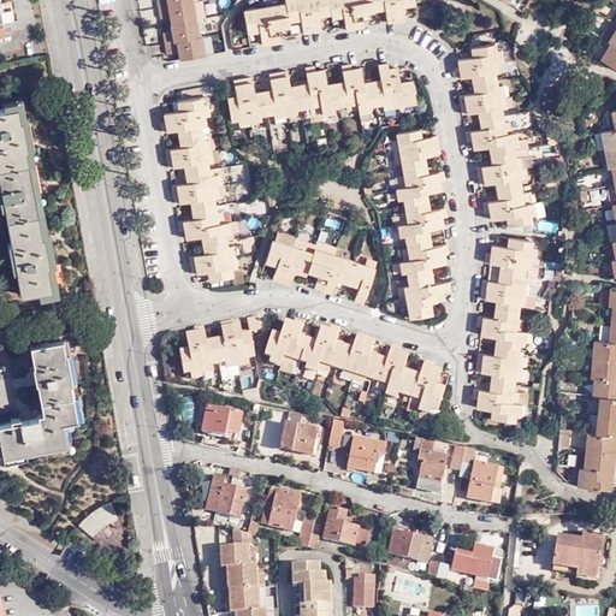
[(11,0),(0,0),(0,30),(9,30),(6,15),(13,13),(11,0)]
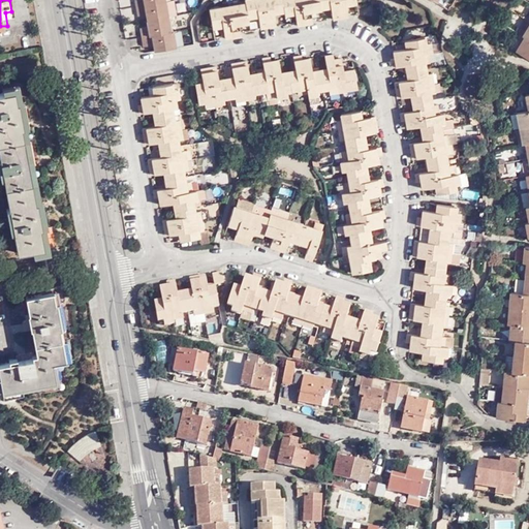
[(134,0),(138,16),(146,13),(148,26),(139,27),(144,45),(153,44),(154,50),(175,45),(166,0),(134,0)]
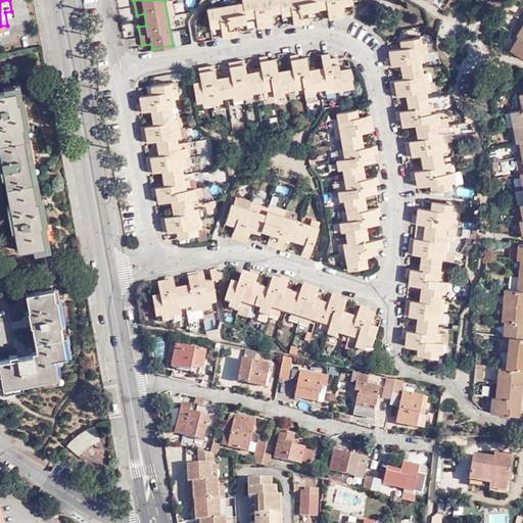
[(271,11),(281,10),(278,0),(241,0),(240,0),(240,4),(206,10),(208,27),(220,25),(222,39),(237,36),(234,21),(243,19),(243,17),(253,15),(256,29),(273,26),(271,11)]
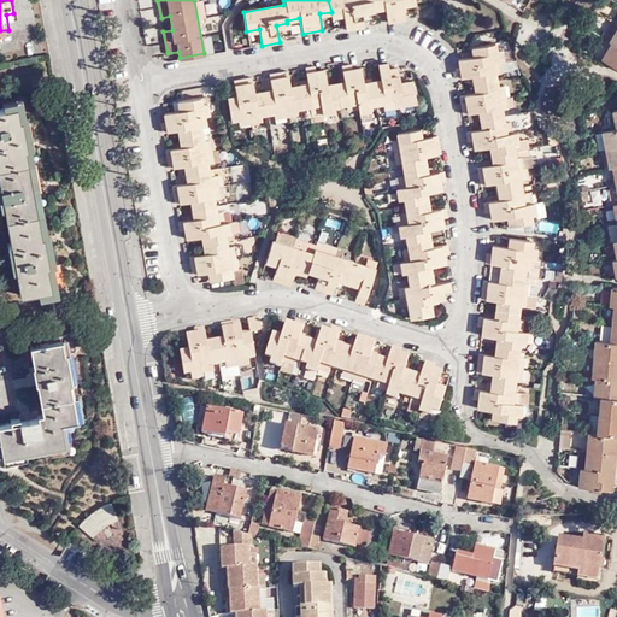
[(413,0),(328,0),(331,12),(331,17),(344,15),(345,25),(346,30),(364,27),(360,11),(385,6),(387,23),(405,19),(401,3),(413,0)]
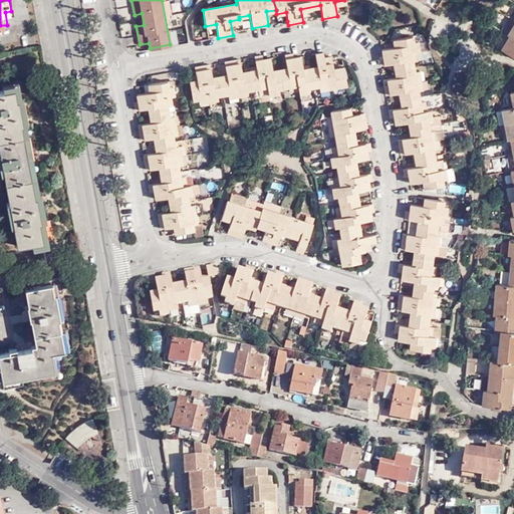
[(506,34),(513,20),(513,12),(494,46),(499,49),(508,35),(506,34)]
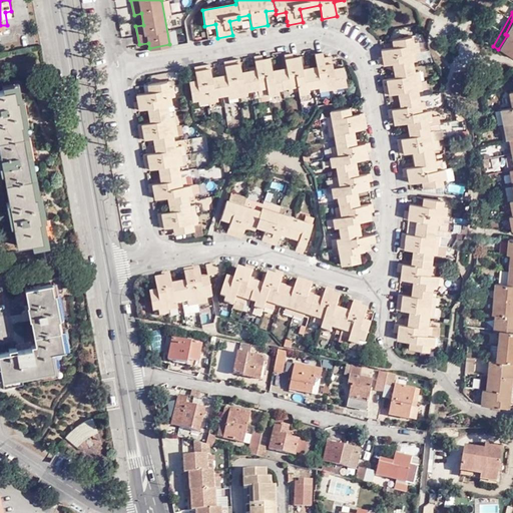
[(512,20),(505,34),(507,35),(498,49),(512,57),(512,20)]
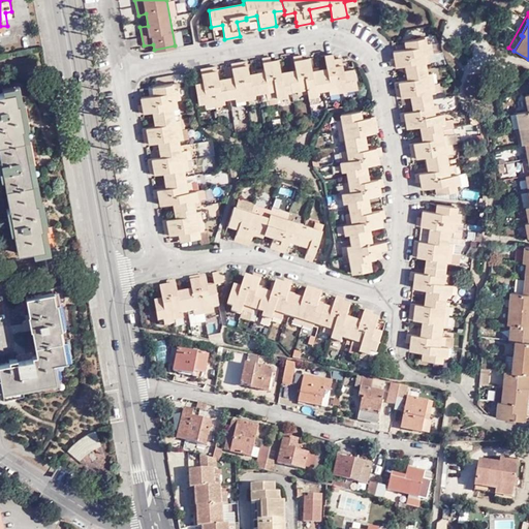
[(427,44),(426,36),(409,39),(410,48),(394,51),(396,58),(392,58),(394,67),(408,65),(411,79),(396,82),(398,97),(414,94),(416,110),(402,113),(403,121),(406,120),(407,127),(423,124),(426,141),(410,143),(413,158),(428,155),(430,169),(415,173),(417,181),(421,180),(423,189),(436,186),(437,192),(457,189),(456,184),(460,183),(458,174),(455,174),(454,164),(448,165),(447,154),(452,153),(449,144),(458,143),(456,132),(448,133),(443,134),(442,124),(445,123),(443,114),(439,115),(437,103),(433,104),(432,93),(436,93),(432,74),(428,74),(426,63),(430,62),(429,53),(433,52),(432,44),(427,44)]
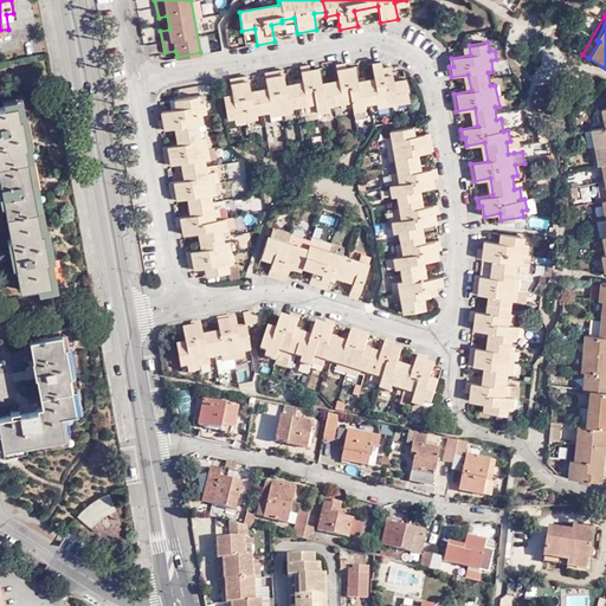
[(246,77),(230,81),(232,97),(224,98),(227,118),(233,117),(236,123),(258,118),(257,114),(269,111),(269,116),(294,111),(292,107),(303,105),(304,109),(316,108),(316,113),(328,110),(327,105),(340,103),(341,108),(352,105),(353,110),(365,108),(363,103),(375,101),(376,105),(408,100),(406,82),(393,84),(389,66),(381,69),(380,62),(372,63),(374,81),(358,84),(354,66),(346,68),(345,63),(335,65),(339,82),(322,85),(318,68),(309,70),(309,64),(298,66),(302,83),(285,86),(282,70),(264,73),(266,91),(251,94),(246,77)]
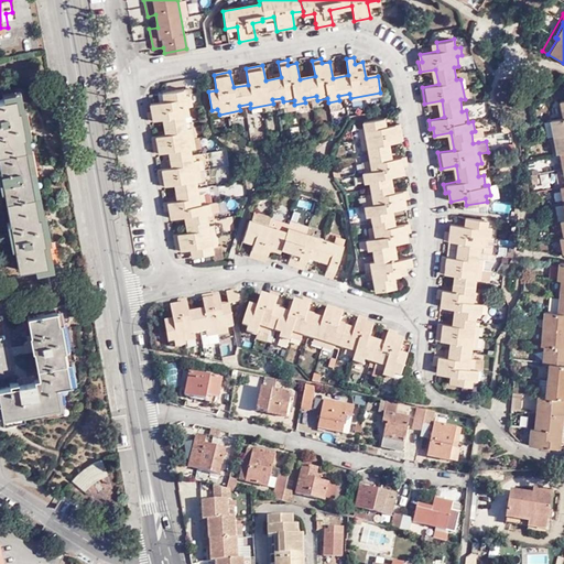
[(183,89),(164,93),(165,100),(150,104),(151,112),(147,114),(149,122),(165,119),(167,133),(151,137),(154,154),(171,151),(173,167),(158,171),(160,187),(176,184),(180,201),(163,204),(165,212),(169,212),(170,220),(186,217),(188,232),(173,235),(176,252),(192,249),(194,257),(213,253),(213,248),(216,247),(213,226),(208,227),(206,215),(210,214),(208,204),(204,205),(202,194),(198,195),(196,183),(199,182),(196,161),(192,162),(190,151),(194,150),(190,128),(185,129),(183,117),(188,116),(186,106),(191,105),(188,95),(184,96),(183,89)]
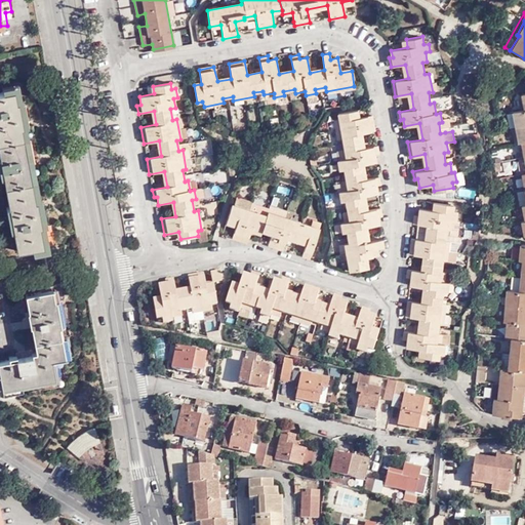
[(13,87),(0,89),(0,159),(1,162),(0,162),(0,169),(1,170),(9,215),(1,216),(2,225),(11,223),(15,247),(32,245),(33,250),(53,246),(52,241),(42,243),(28,164),(13,87)]
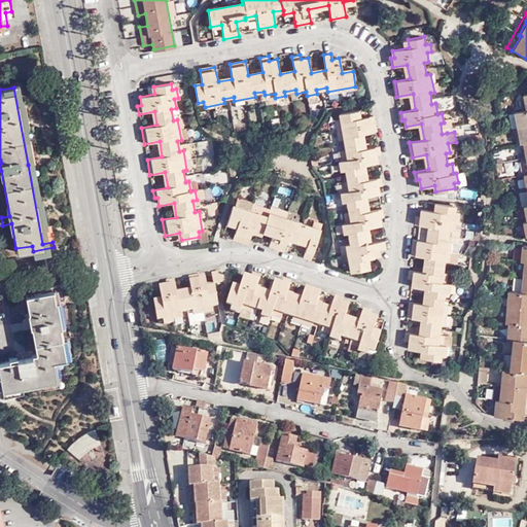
[(317,94),(307,96),(309,102),(318,101),(317,94)]
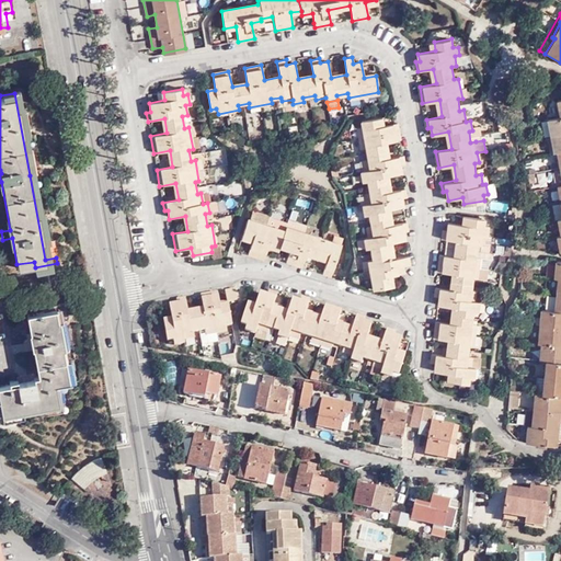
[(560,100),(558,101),(560,118),(547,121),(553,152),(557,151),(560,170),(560,169),(560,185),(559,186),(558,186),(560,203),(560,217),(559,218),(560,230),(560,236),(558,238),(560,252),(560,100)]
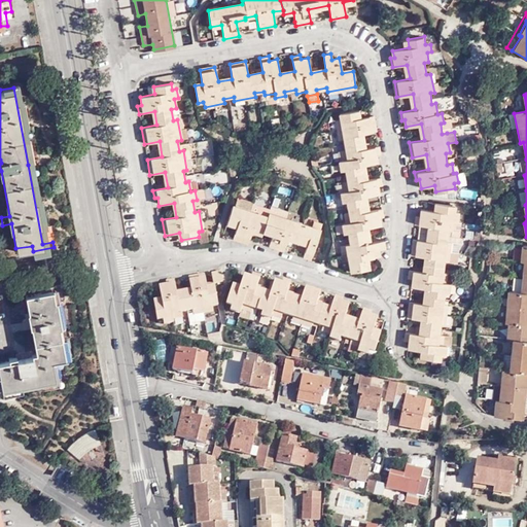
[(376,131),(373,115),(370,116),(357,118),(356,111),(340,114),(341,119),(337,120),(340,140),(344,139),(346,150),(342,151),(343,161),(339,162),(341,171),(345,170),(348,181),(343,182),(345,192),(341,192),(343,204),(347,203),(348,212),(344,213),(346,223),(343,224),(344,234),(348,233),(350,244),(346,244),(350,272),(366,269),(365,260),(380,258),(378,248),(385,248),(383,240),(369,242),(365,226),(380,224),(379,216),(383,215),(381,209),(365,212),(362,197),(379,194),(377,186),(381,185),(380,177),(364,179),(362,165),(377,162),(376,154),(380,153),(378,145),(375,146),(362,148),(360,134),(376,131)]
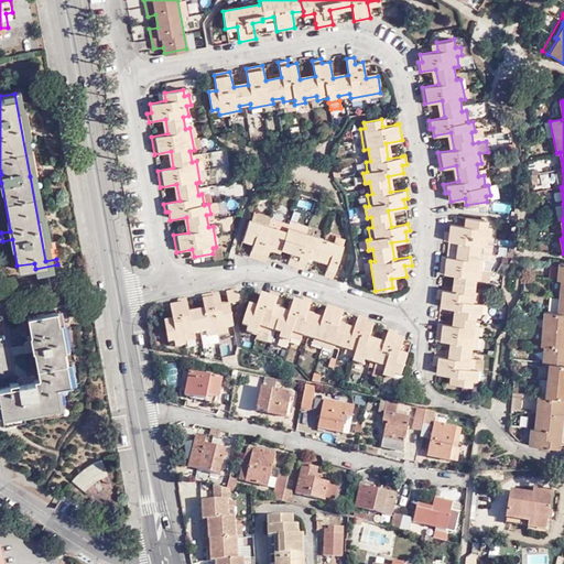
[(235,195),(247,195),(247,182),(235,182),(235,195)]
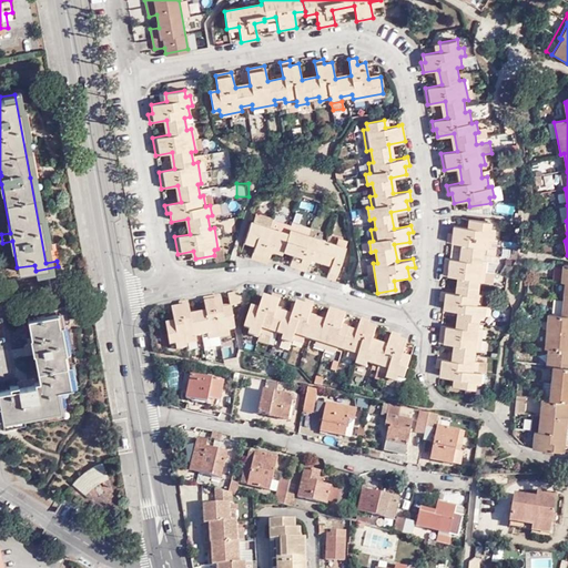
[(497,202),(496,211),(514,213),(514,203),(497,202)]
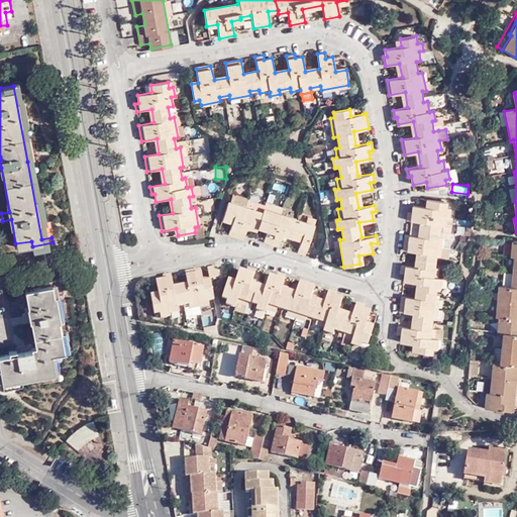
[(191,187),(193,196),(200,195),(198,186),(191,187)]
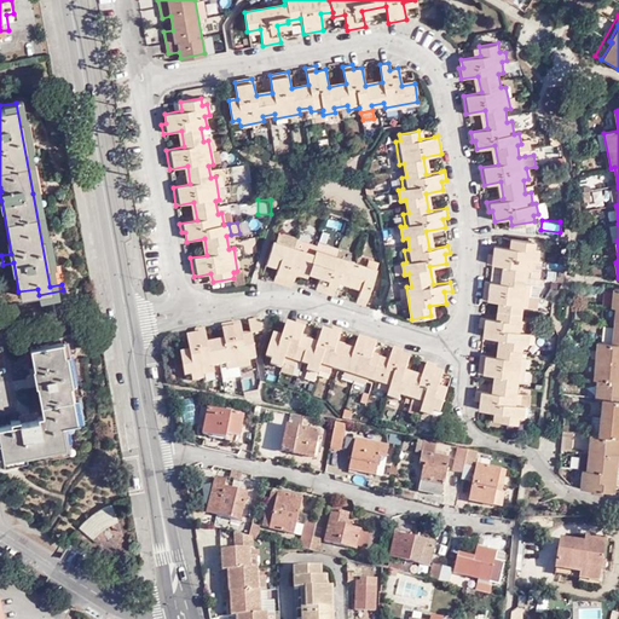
[(273,281),(290,287),(296,270),(307,273),(310,268),(322,273),(316,290),(334,296),(339,278),(360,285),(354,302),(364,306),(376,270),(336,258),(340,248),(318,242),(314,250),(313,254),(294,248),(296,237),(278,231),(276,243),(273,242),(267,260),(278,264),(273,281)]
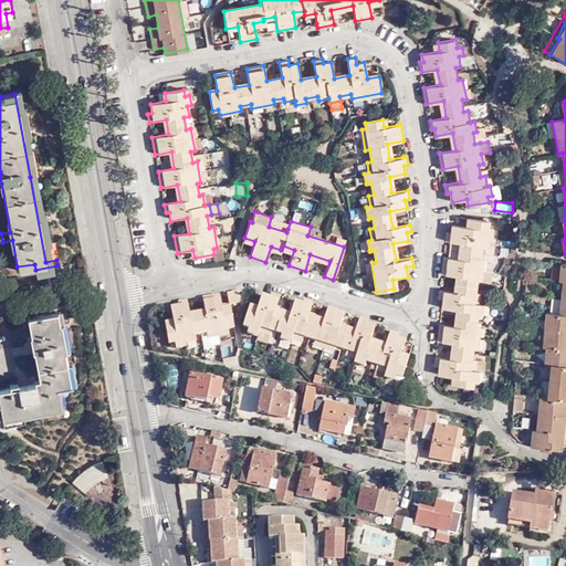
[(488,228),(489,221),(469,219),(468,227),(451,224),(451,233),(447,232),(446,241),(461,243),(460,259),(444,258),(442,274),(458,278),(456,293),(443,292),(440,291),(439,300),(442,300),(441,308),(458,311),(456,326),(439,324),(438,341),(454,343),(452,359),(436,357),(435,366),(439,366),(438,375),(442,375),(454,377),(454,385),(472,387),(473,381),(478,381),(480,371),(474,370),(475,360),(471,359),(472,348),(477,348),(480,327),(474,327),(477,314),(481,315),(482,305),(478,304),(479,293),(474,292),(477,280),(481,281),(482,271),(492,272),(493,261),(483,260),(479,260),(480,248),(484,249),(495,250),(496,239),(490,238),(492,228),(488,228)]
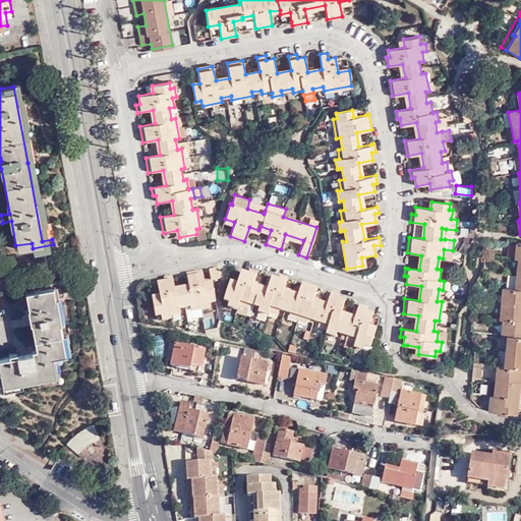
[(199,228),(196,229),(196,234),(197,240),(207,239),(205,227),(199,228)]
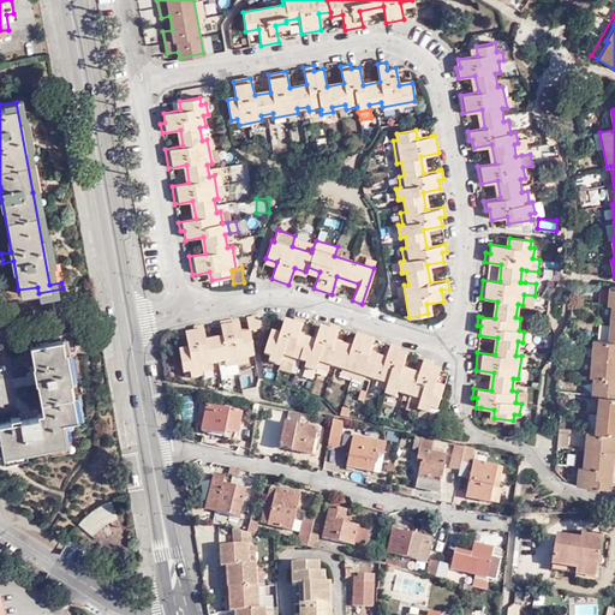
[(614,286),(610,286),(609,305),(611,305),(609,340),(592,339),(589,375),(592,375),(591,393),(598,394),(596,412),(589,412),(587,428),(586,428),(585,447),(578,446),(577,464),(578,465),(575,485),(586,487),(590,487),(590,484),(597,484),(597,487),(597,489),(610,489),(611,467),(608,467),(609,458),(613,458),(614,458),(614,440),(610,440),(611,430),(614,430),(614,286)]
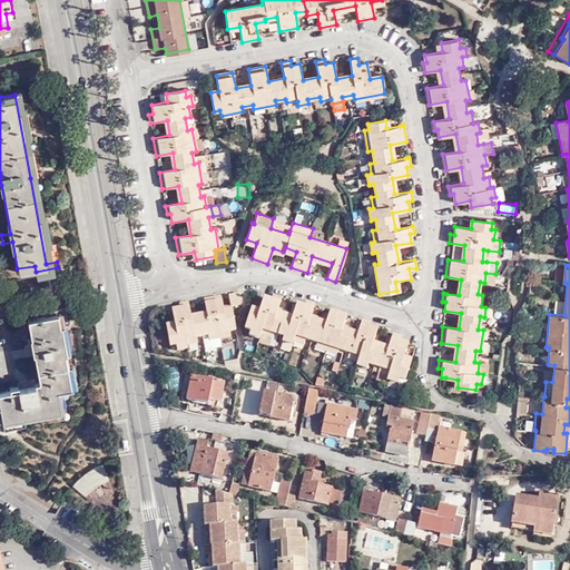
[(228,300),(231,308),(241,306),(238,294),(228,296),(228,300)]
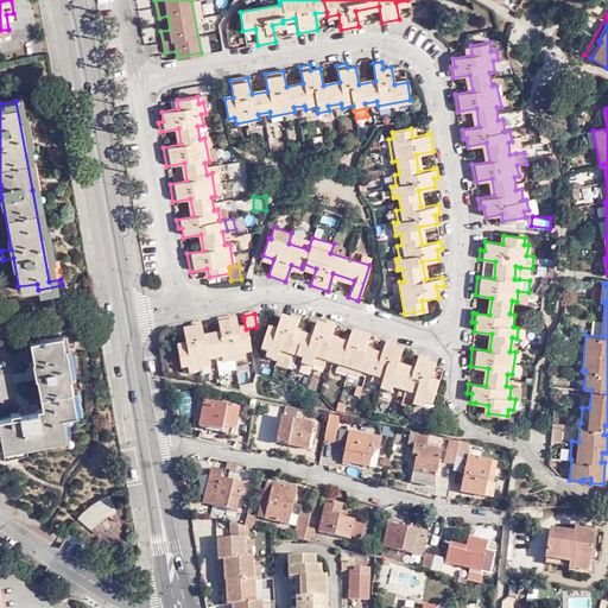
[(267,331),(261,352),(267,354),(266,359),(277,361),(278,358),(289,361),(290,358),(303,361),(302,365),(312,368),(314,365),(324,367),(325,362),(339,367),(337,372),(359,378),(360,373),(372,378),(371,382),(381,386),(380,390),(393,393),(394,390),(405,393),(404,397),(405,397),(416,400),(415,405),(424,409),(425,404),(432,406),(439,386),(431,382),(437,367),(428,363),(429,360),(419,358),(413,374),(397,369),(403,352),(394,349),(396,344),(386,341),(381,359),(366,354),(371,337),(353,331),(348,348),(331,342),(336,325),(325,323),(324,327),(316,324),(311,341),(292,335),(298,318),(291,316),(290,320),(282,317),(277,334),(267,331)]
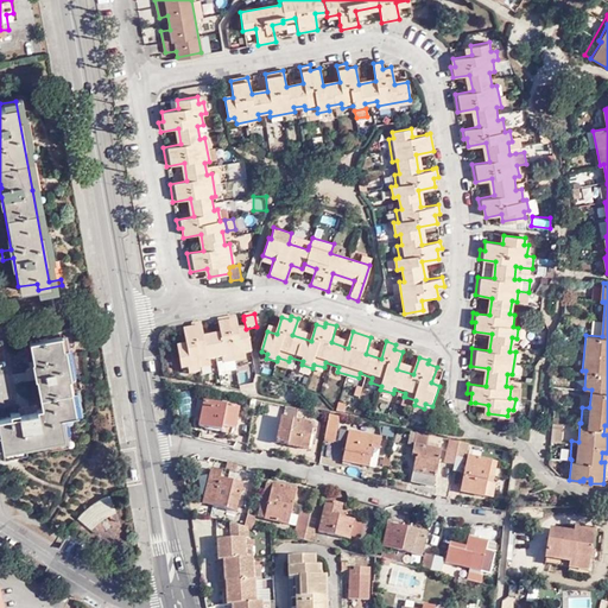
[(239,335),(235,317),(216,322),(220,339),(204,342),(201,329),(201,324),(190,327),(191,331),(182,333),(185,350),(177,353),(182,372),(188,371),(189,377),(200,374),(198,368),(209,366),(209,362),(221,360),(222,365),(245,361),(245,355),(251,354),(246,333),(239,335)]
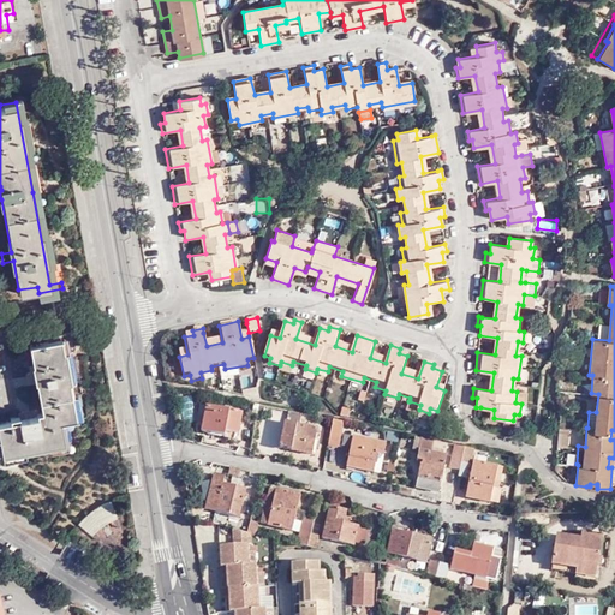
[(63,338),(71,335),(70,327),(45,332),(45,336),(27,340),(31,362),(27,362),(29,368),(24,369),(27,378),(35,376),(41,406),(36,407),(35,404),(16,407),(17,415),(0,418),(0,448),(0,452),(76,437),(72,416),(73,415),(66,380),(70,378),(63,338)]
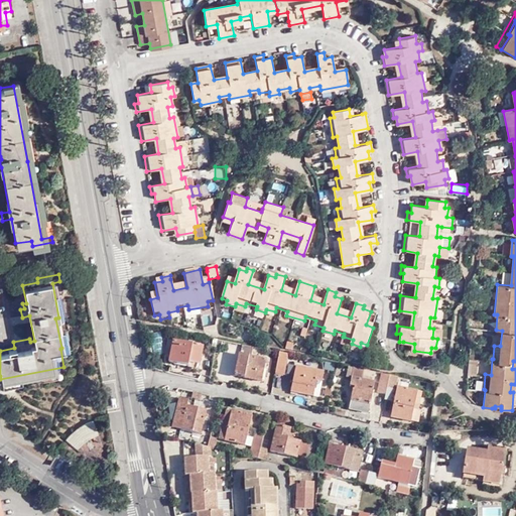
[(353,340),(344,337),(342,344),(351,347),(352,344),(353,340)]
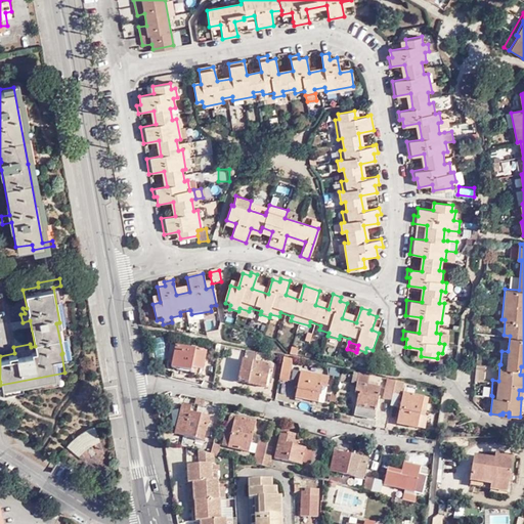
[(175,346),(171,367),(190,372),(191,367),(201,369),(204,352),(175,346)]
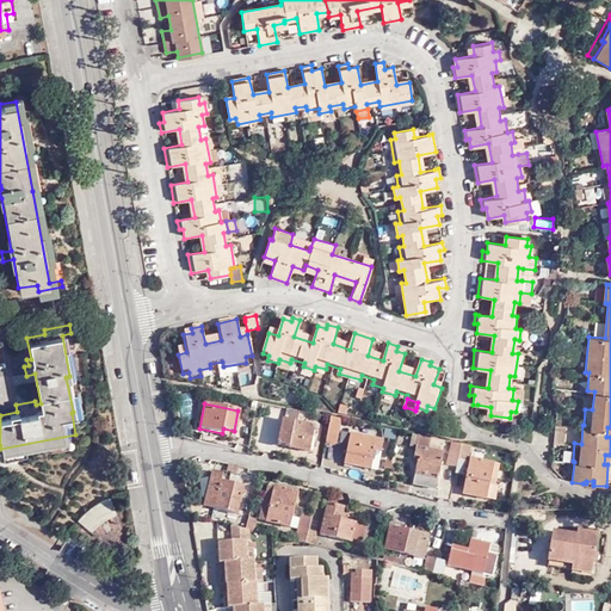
[(284,420),(297,424),(300,412),(287,409),(284,420)]
